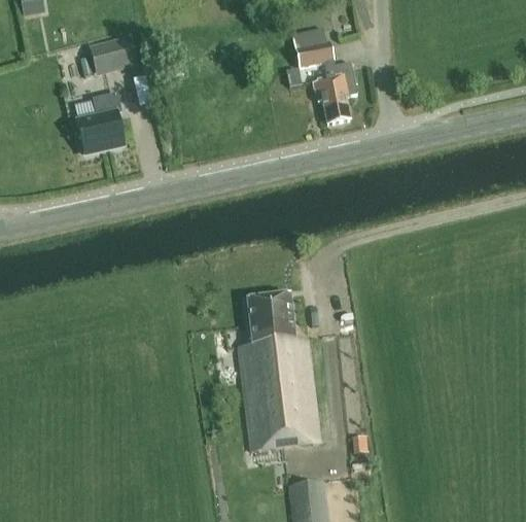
[(22,0),(24,14),(45,11),(43,0),(22,0)]
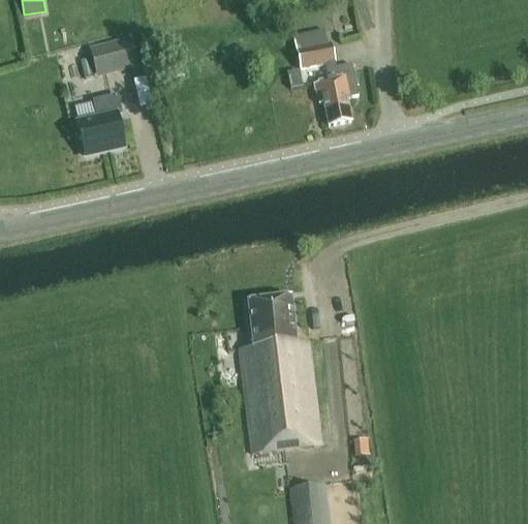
[(293,33),(297,49),(301,66),(325,61),(329,78),(314,81),(316,89),(317,89),(320,101),(324,100),(329,123),(351,119),(347,96),(359,93),(352,61),(336,65),(332,41),(328,42),(324,27),(293,33)]
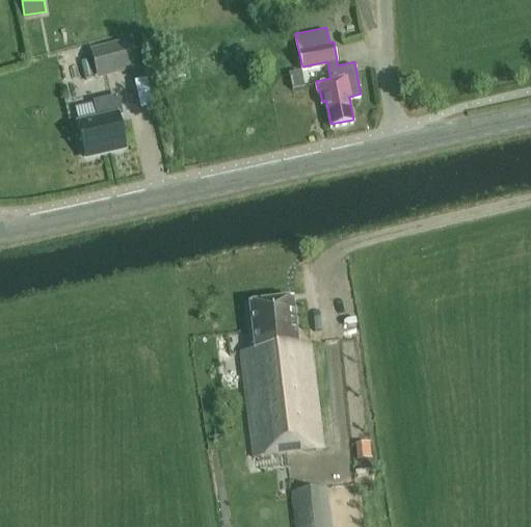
[(138,56),(133,35),(90,46),(96,68),(138,56)]
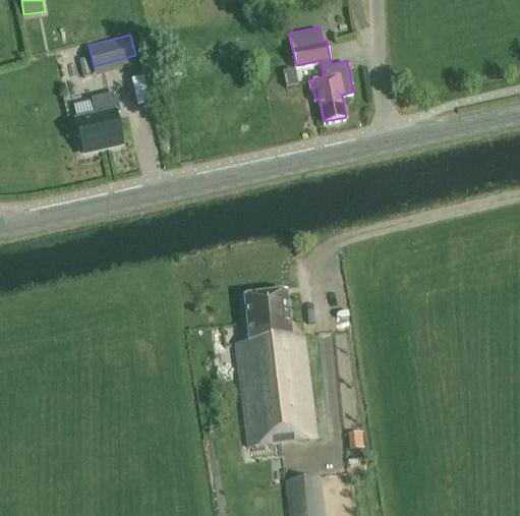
[(179,61),(171,63),(173,75),(182,73),(179,61)]
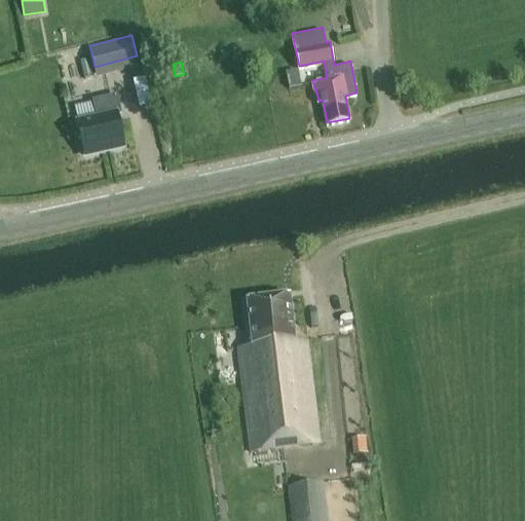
[(77,117),(80,132),(84,152),(123,143),(116,111),(120,111),(116,94),(94,99),(97,112),(78,116),(78,117),(77,117)]
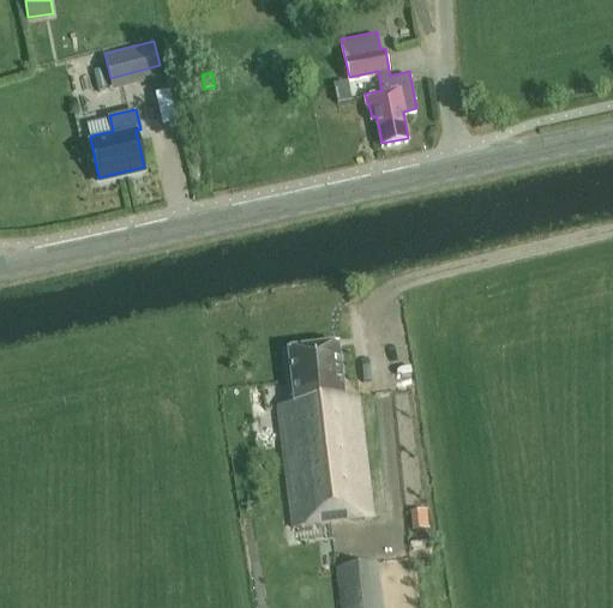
[(294,524),(372,515),(358,392),(344,395),(337,341),(289,348),(295,401),(280,402),(294,524)]
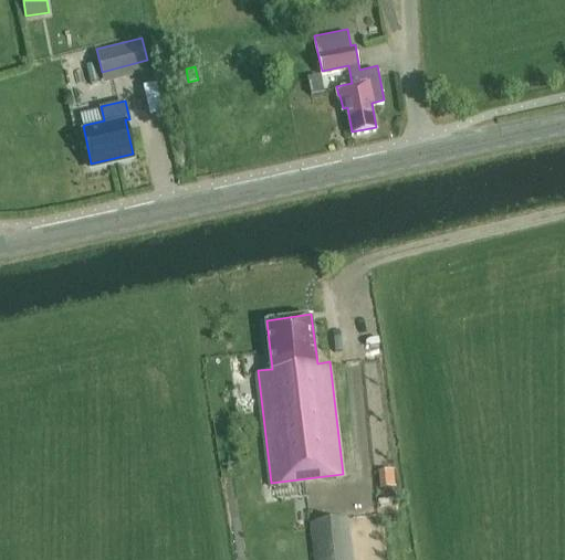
[(315,559),(355,559),(349,515),(310,519),(315,559)]
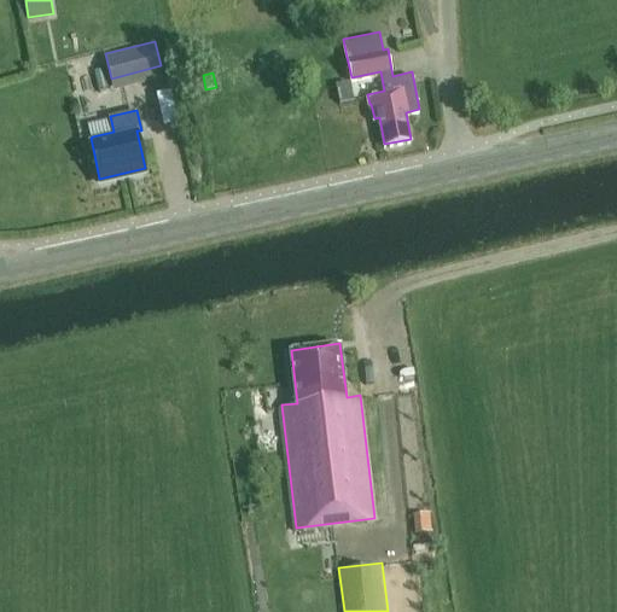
All buildings are outlined.
